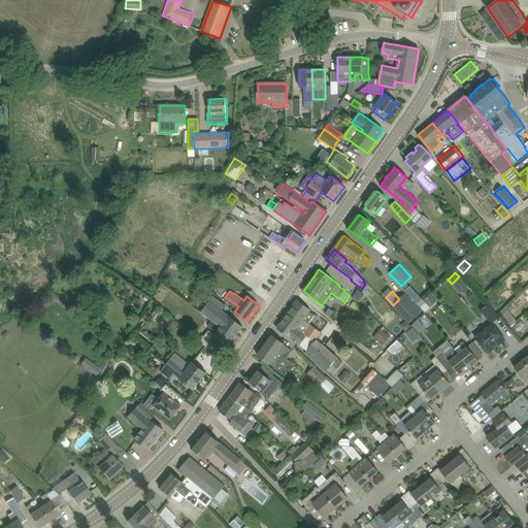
[(418,293),(411,298),(418,304),(423,299),(418,293)]
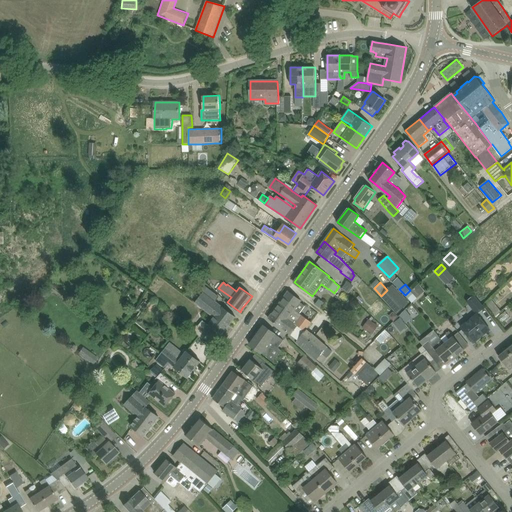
[(419,284),(406,296),(411,302),(424,290),(419,284)]
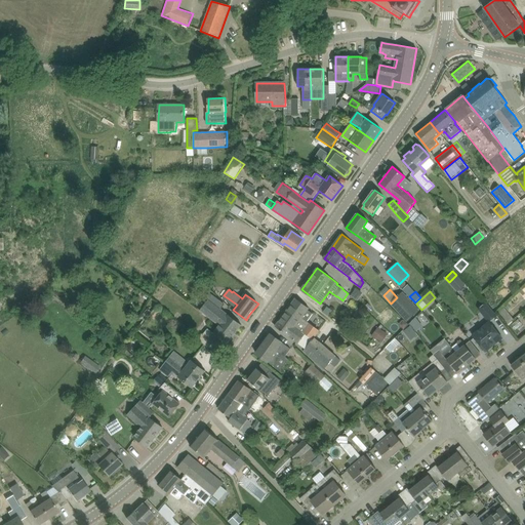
[(397,297),(391,304),(407,321),(419,310),(403,292),(397,297)]
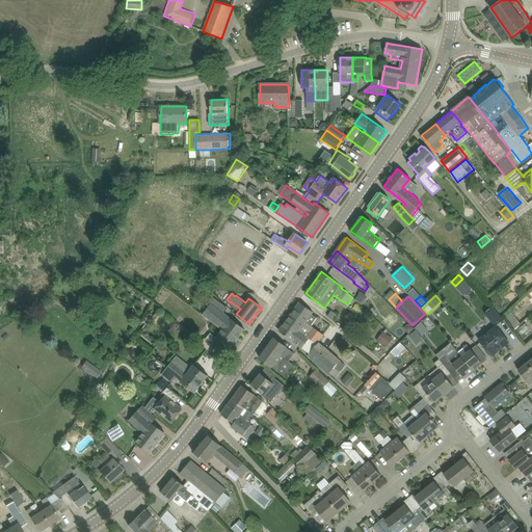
[(245,329),(224,314),(229,309),(214,297),(210,302),(212,304),(205,314),(222,328),(237,340),(244,329),(244,330),(245,329)]
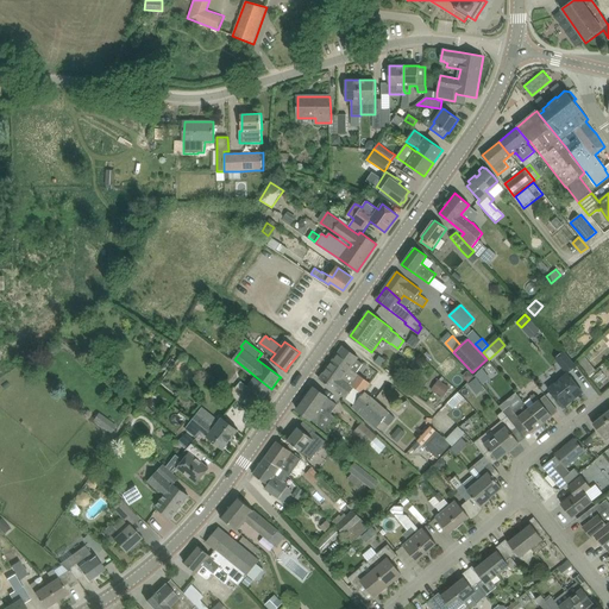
[(344,346),(332,360),(346,371),(349,366),(357,372),(363,364),(357,359),(359,357),(344,346)]
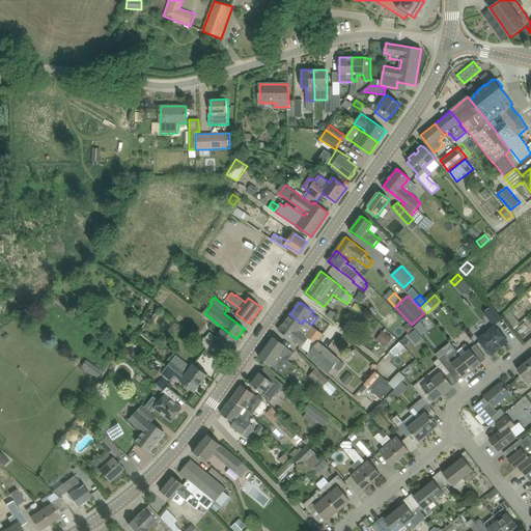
[(494,327),(478,339),(492,356),(508,341),(496,326),(503,319),(492,306),(483,312),(495,326),(494,327)]
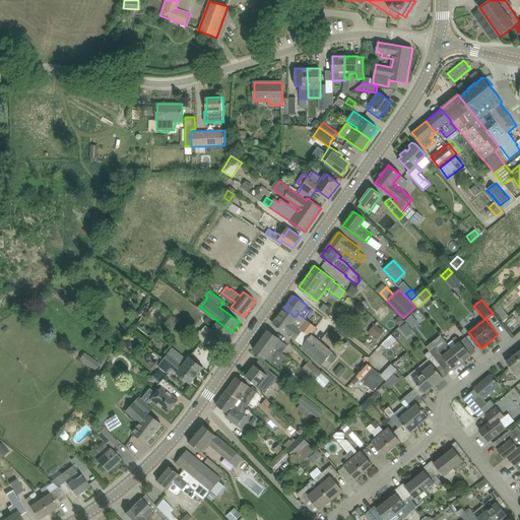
[(499,304),(494,309),(503,321),(509,316),(499,304)]
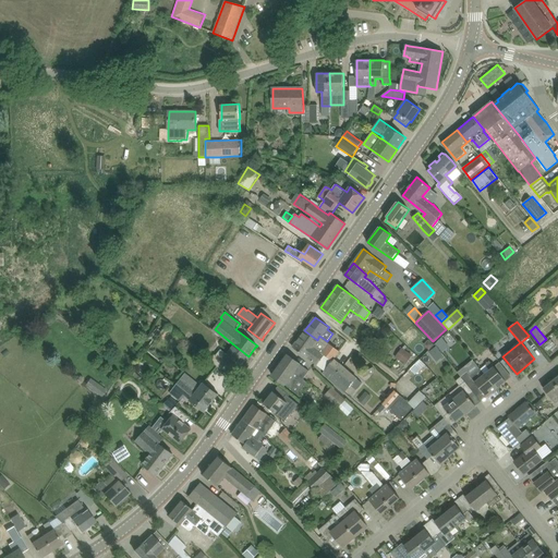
[(155,341),(161,331),(157,328),(150,337),(154,339),(155,341)]
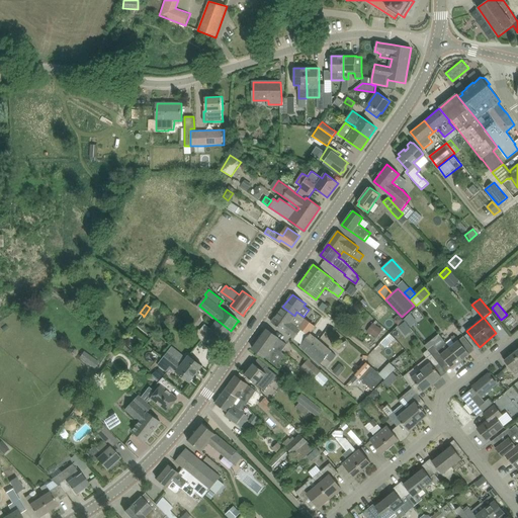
[(29,310),(25,306),(20,309),(24,314),(29,310)]
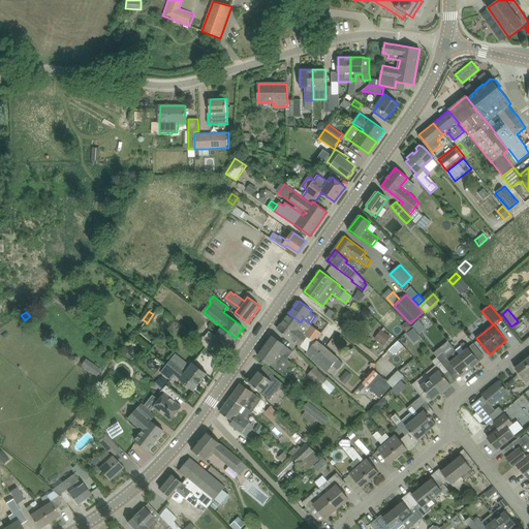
[(288,313),(278,329),(301,346),(308,337),(303,334),(310,323),(303,318),(301,322),(288,313)]
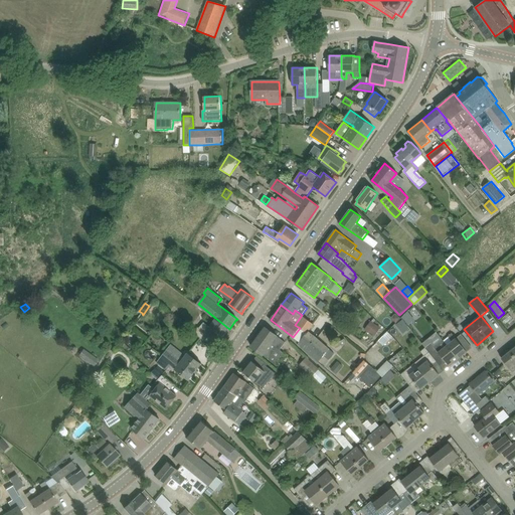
[(77,318),(82,313),(78,309),(73,314),(77,318)]
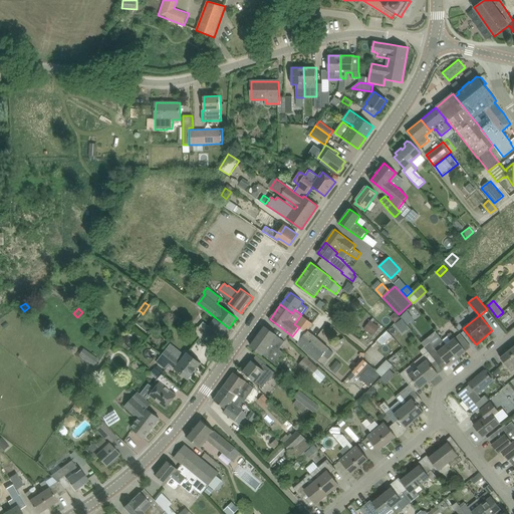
[(409,312),(403,317),(407,323),(413,318),(409,312)]
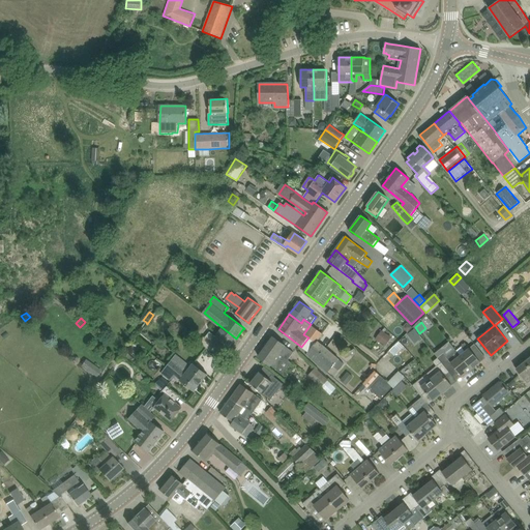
[(303,334),(308,337),(316,344),(318,341),(323,333),(311,324),(303,334)]
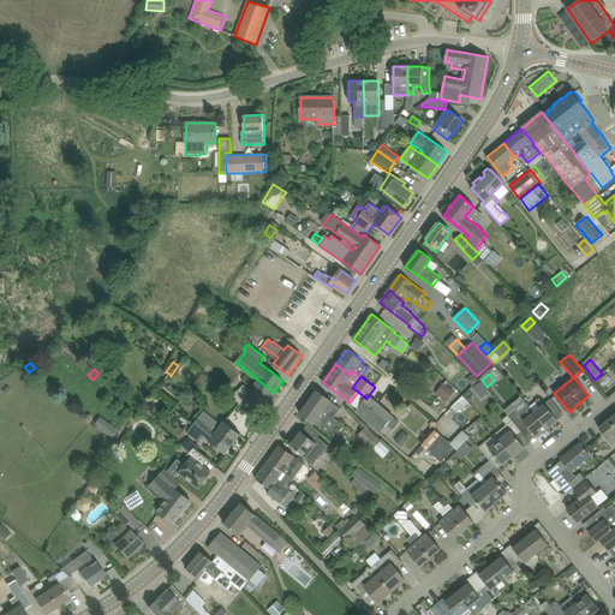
[(232,398),(245,408),(250,402),(252,405),(258,396),(267,402),(267,401),(274,393),(257,380),(250,389),(244,384),(239,392),(238,390),(232,398)]
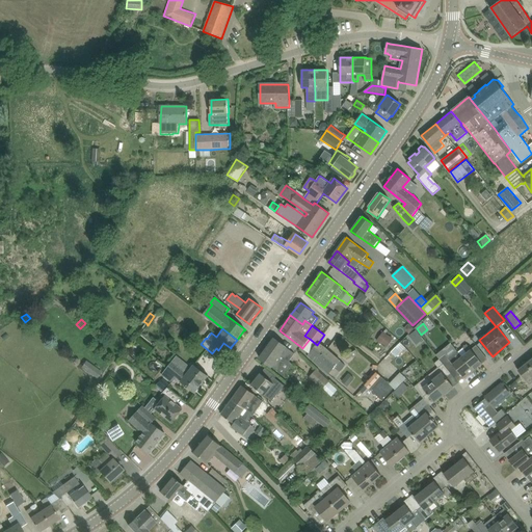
[(416,330),(409,336),(413,340),(420,335),(416,330)]
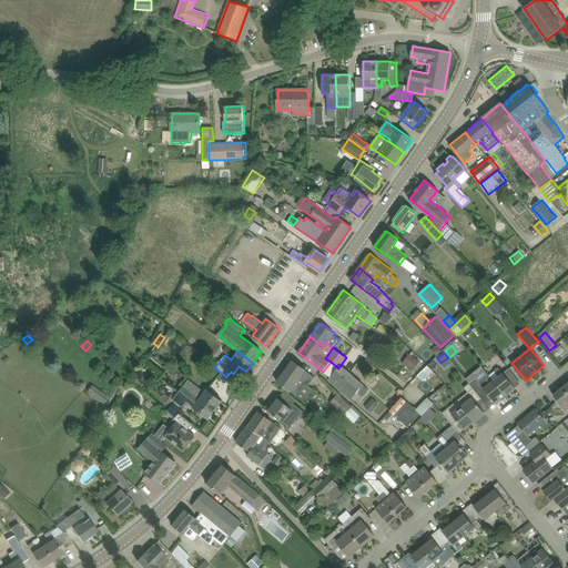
[(419,362),(413,356),(412,355),(405,365),(413,371),(419,362)]
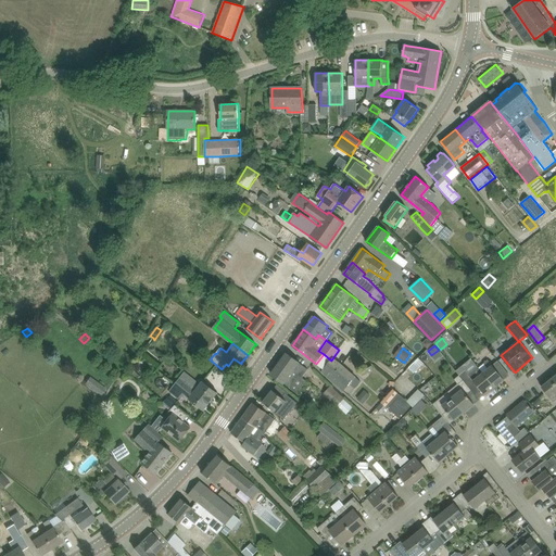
[(306,381),(302,378),(308,369),(287,353),(272,374),(298,393),(306,381)]
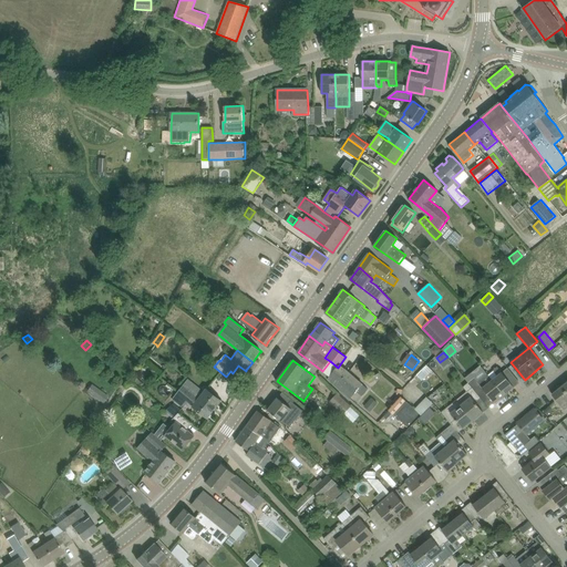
[(351,399),(357,392),(362,397),(369,390),(363,384),(340,364),(338,368),(328,379),(351,399)]
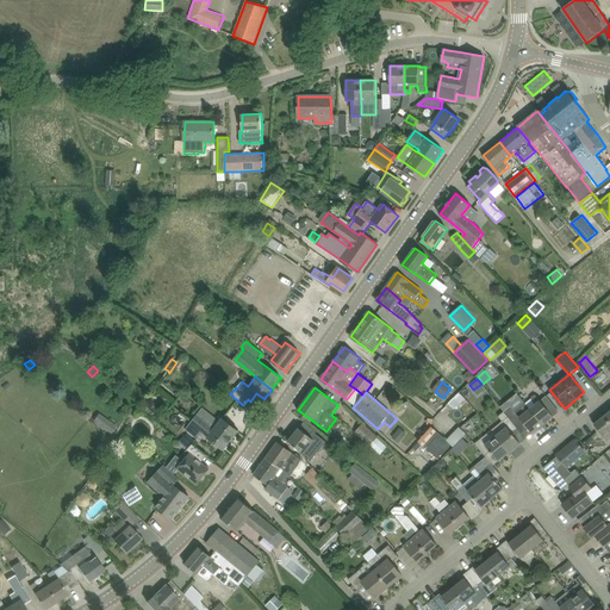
[(531,399),(527,403),(546,425),(548,423),(547,422),(554,417),(536,394),(531,399)]
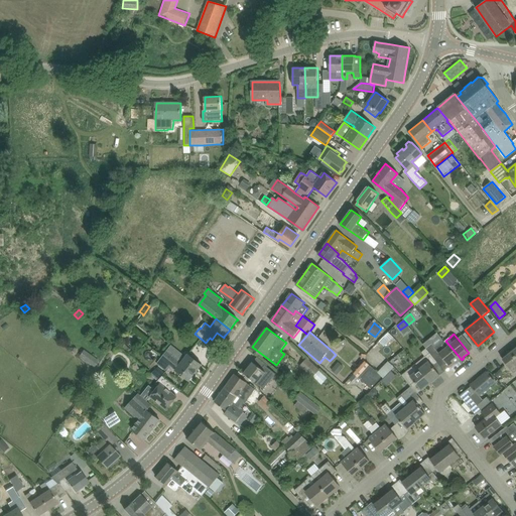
[(390,340),(386,336),(381,341),(384,345),(390,340)]
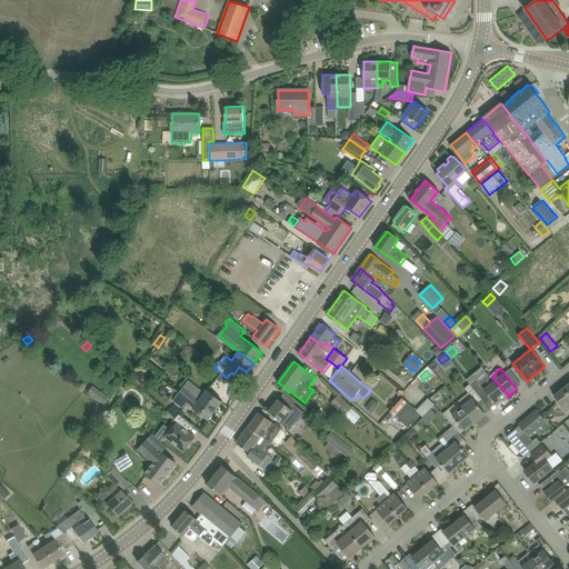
[(371,385),(382,378),(379,371),(367,378),(371,385)]
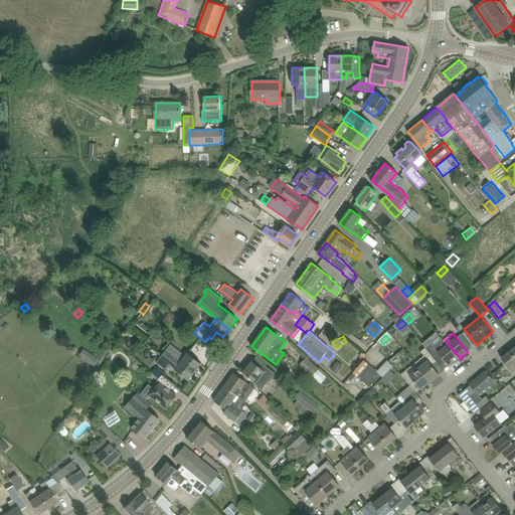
[(432,343),(425,347),(438,362),(443,358),(444,359),(450,366),(451,365),(454,363),(455,362),(456,363),(461,359),(445,340),(444,341),(443,339),(434,346),(432,343)]
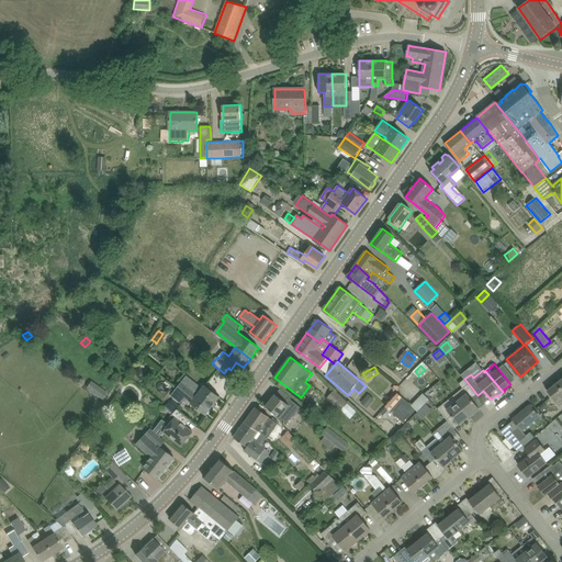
[(221,397),(204,384),(202,389),(187,377),(181,383),(170,396),(181,405),(187,400),(190,402),(206,415),(208,414),(206,414),(220,398),(221,397)]
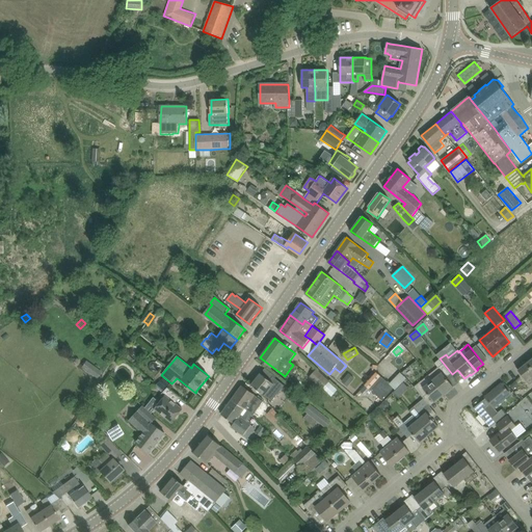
[(443,372),(433,380),(445,394),(454,387),(448,378),(447,378),(452,374),(440,358),(434,363),(439,368),(443,372)]
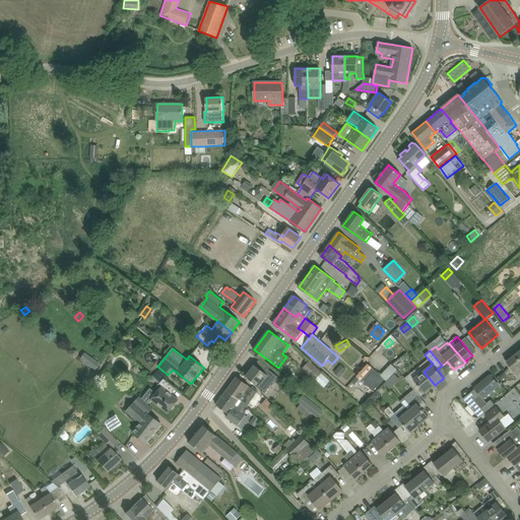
[(79,360),(95,371),(101,364),(84,352),(79,360)]
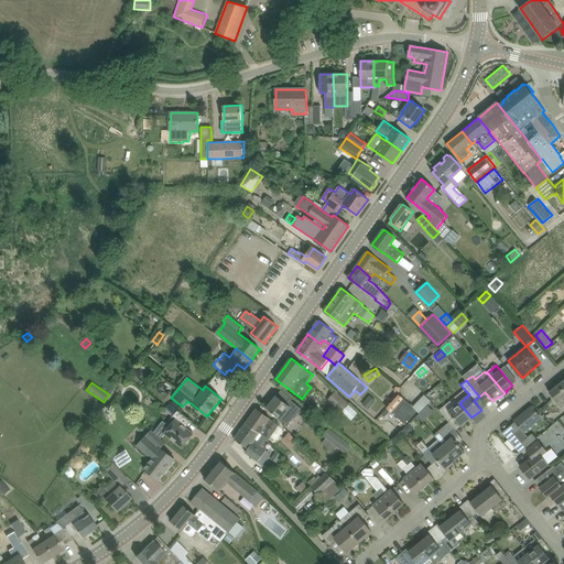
[(563,390),(560,384),(550,392),(562,408),(563,404),(563,390)]
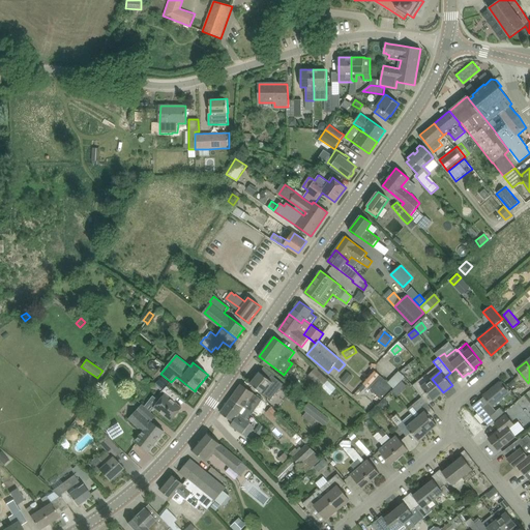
[(328,380),(316,367),(308,376),(321,387),(328,380)]
